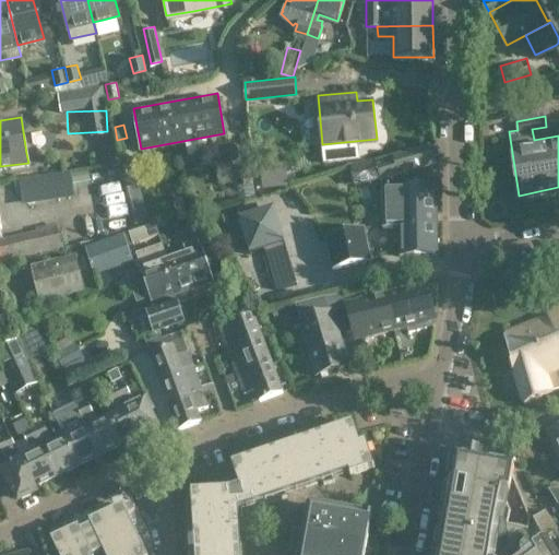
[(107,132),(90,138),(93,151),(111,146),(107,132)]
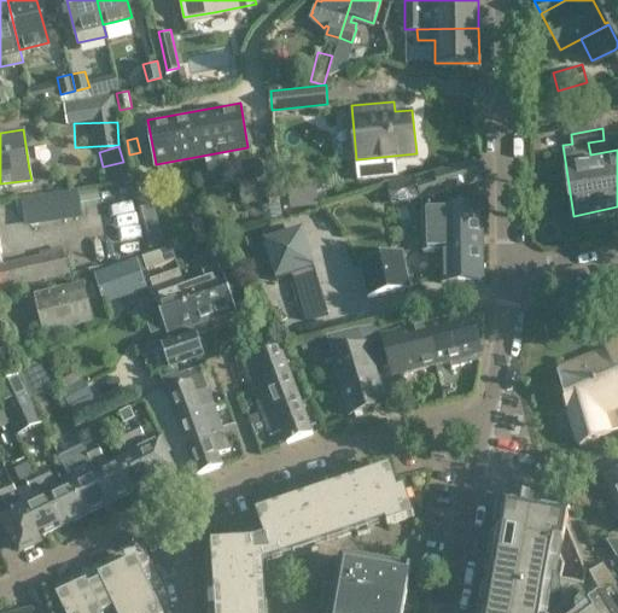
[(260,204),(277,202),(280,200),(274,158),(254,162),(260,204)]
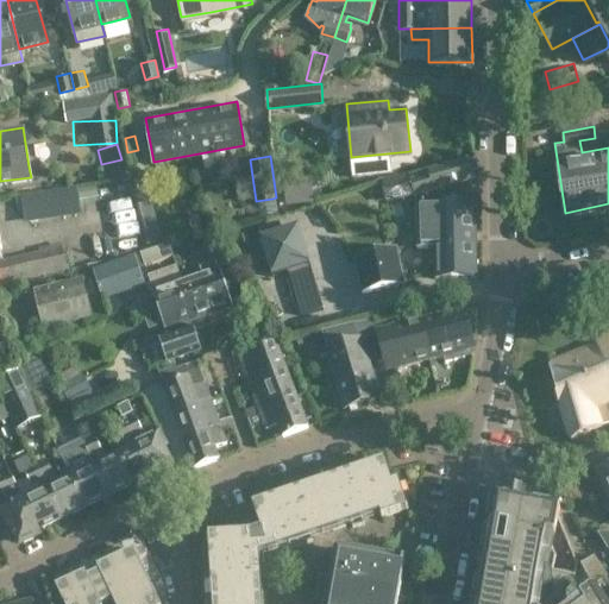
[(409,171),(415,192),(473,176),(468,156),(409,171)]
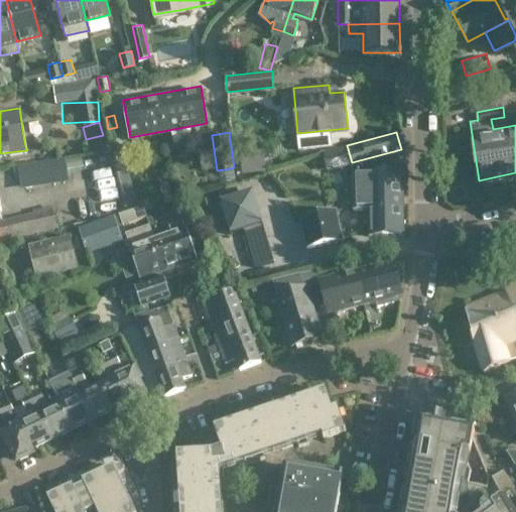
[(71,165),(88,162),(84,142),(67,145),(71,165)]
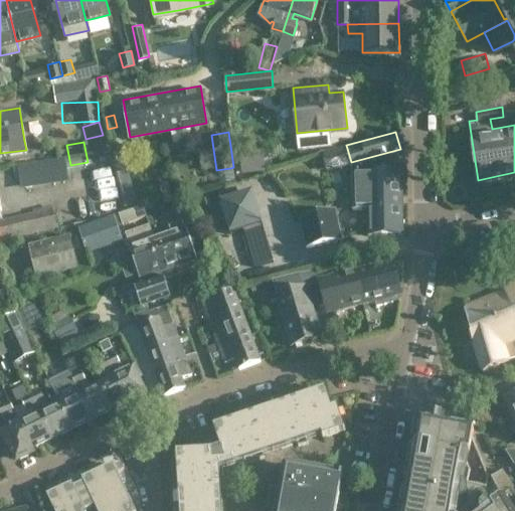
[(345,148),(336,150),(341,165),(349,162),(345,148)]
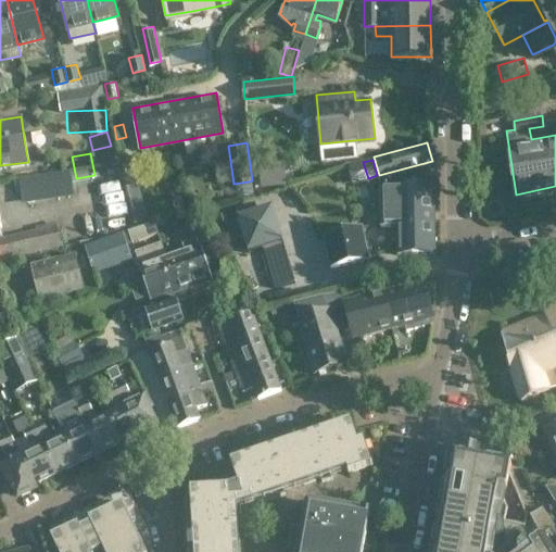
[(228,171),(215,173),(217,192),(231,190),(228,171)]
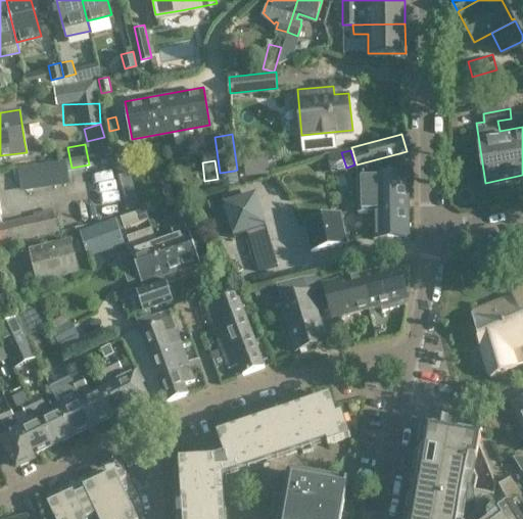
[(130,171),(117,175),(127,206),(138,203),(135,192),(136,192),(130,171)]
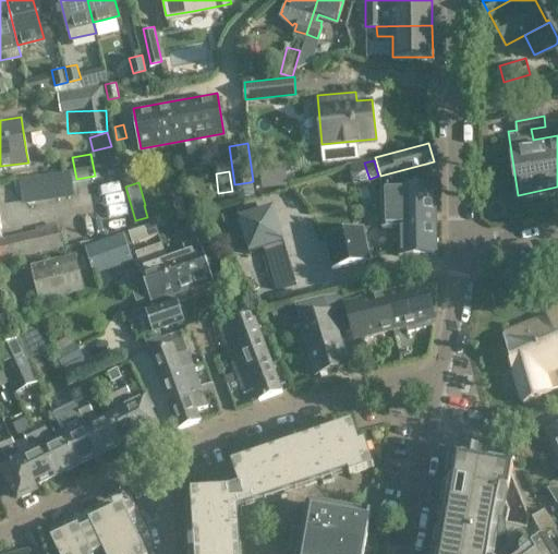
[(398,217),(398,252),(436,252),(435,183),(397,184),(386,184),(384,189),(384,217),(398,217)]
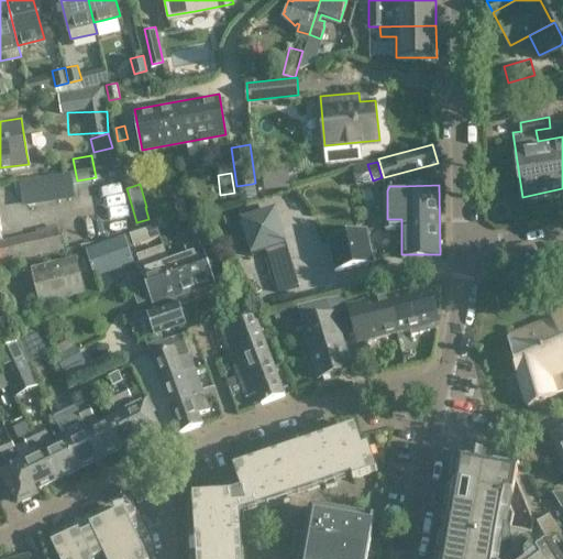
[(101,207),(123,203),(121,193),(99,197),(101,207)]
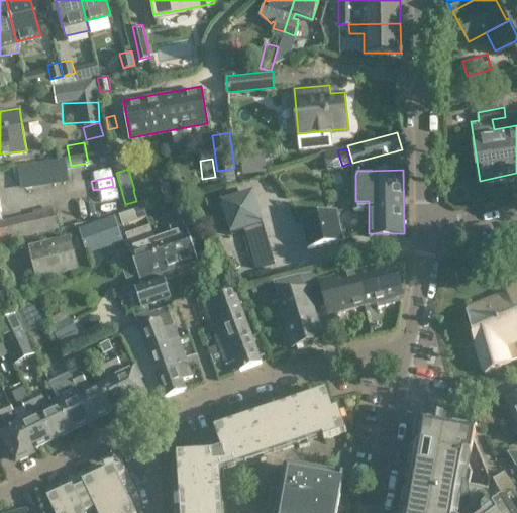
[(96,193),(102,213),(120,208),(114,188),(96,193)]
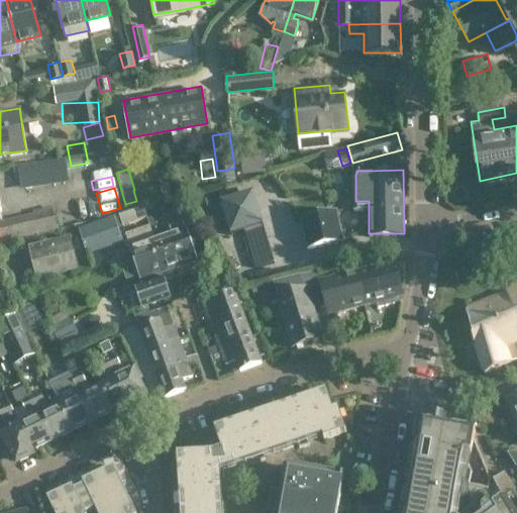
[(131,209),(135,219),(146,215),(143,205),(131,209)]
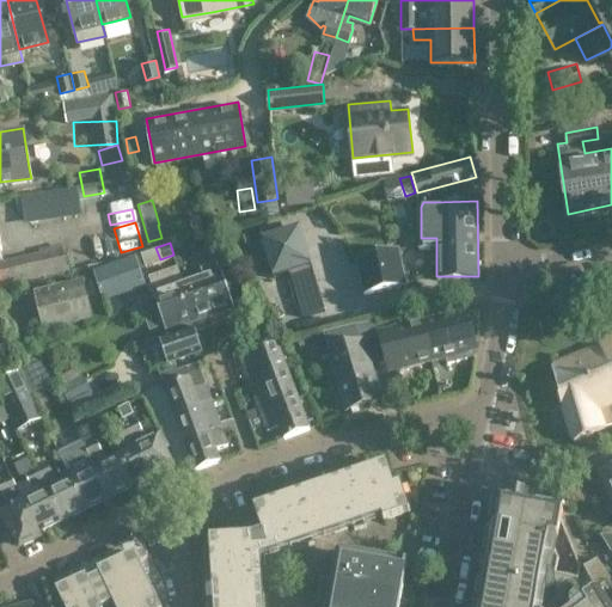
[(67,268),(62,246),(0,259),(0,283),(26,279),(25,276),(67,268)]
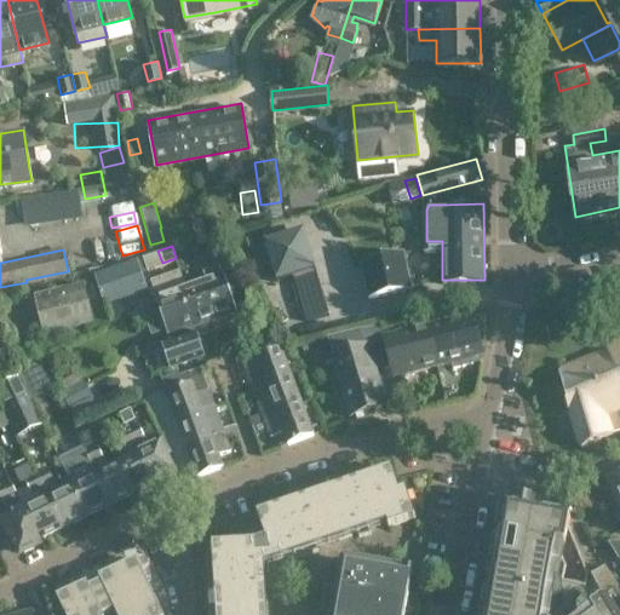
[(148,268),(162,263),(158,251),(143,256),(148,268)]
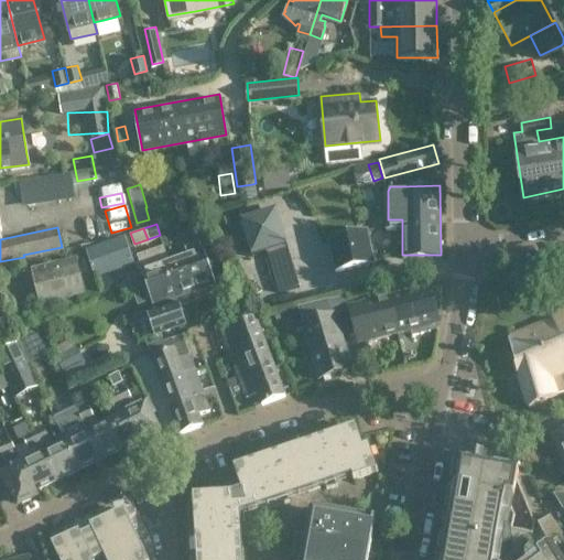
[(367,228),(327,236),(335,269),(373,260),(367,228)]
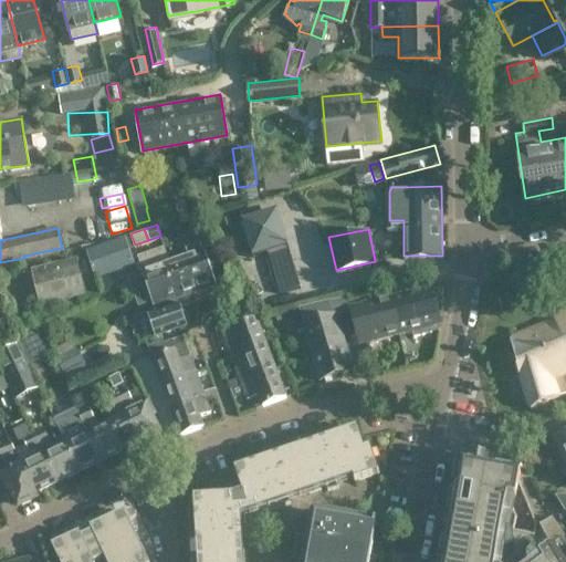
[(125,235),(86,248),(95,274),(134,261),(125,235)]
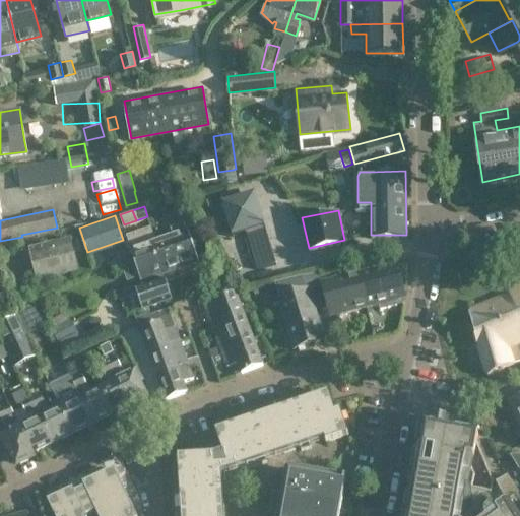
[(150,224),(144,228),(145,230),(154,257),(155,260),(163,257),(165,261),(176,257),(179,266),(197,260),(186,227),(173,231),(154,237),(150,224)]
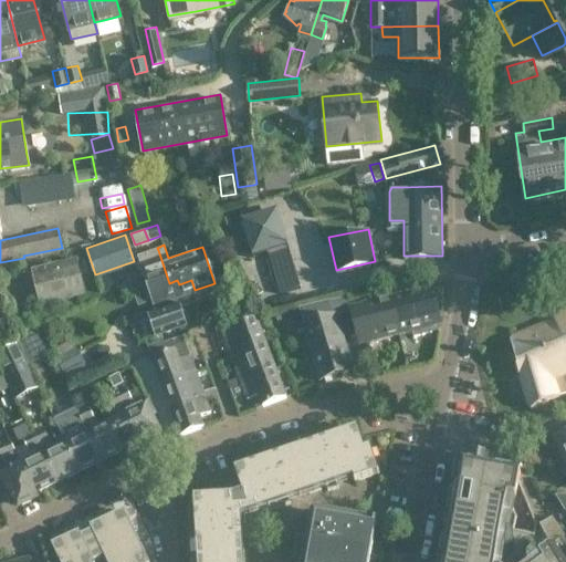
[(283,292),(301,287),(287,245),(268,250),(275,274),(278,273),(283,292)]
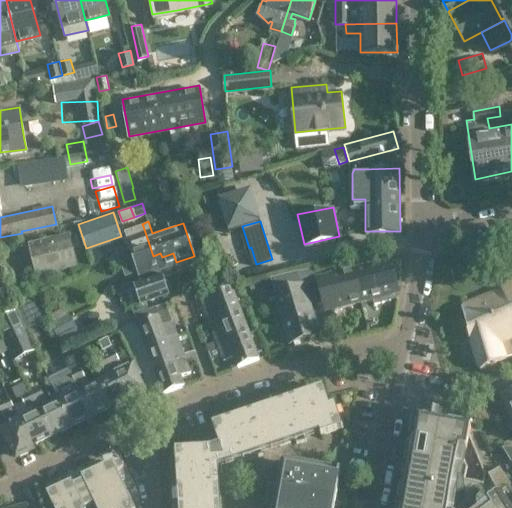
[(142,224),(125,230),(129,242),(134,259),(152,253),(143,226),(142,224)]
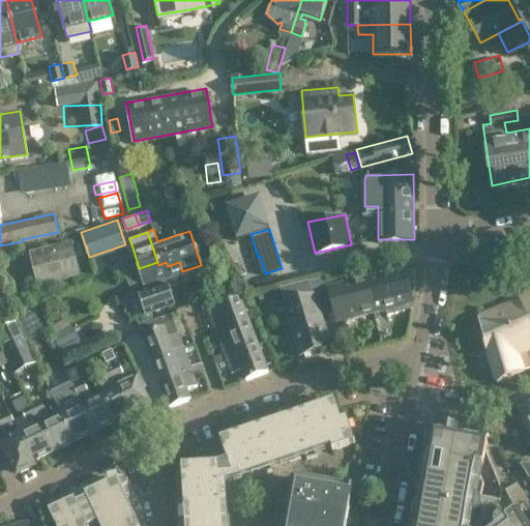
[(71,240),(30,251),(39,284),(80,273),(71,240)]
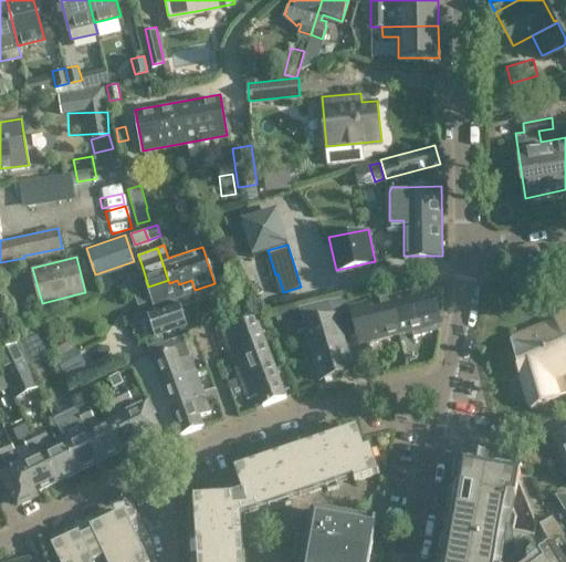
[(148,312),(155,332),(185,322),(179,305),(190,302),(187,293),(195,290),(191,280),(179,284),(177,280),(169,283),(168,280),(148,287),(156,310),(148,312)]
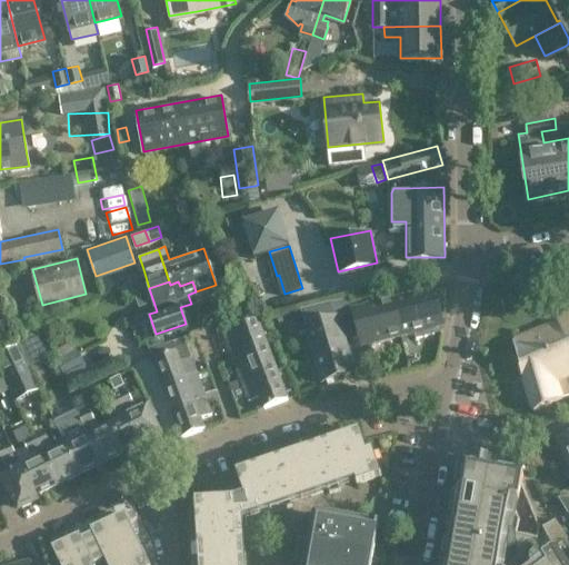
[(415,330),(416,336),(433,331),(432,326),(443,324),(435,286),(406,294),(415,330)]
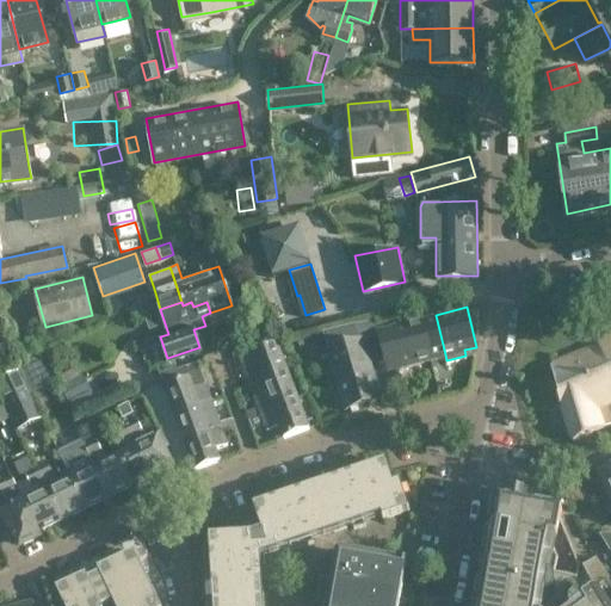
[(436,315),(406,322),(402,322),(400,311),(371,319),(374,329),(376,329),(387,369),(445,354),(436,315)]
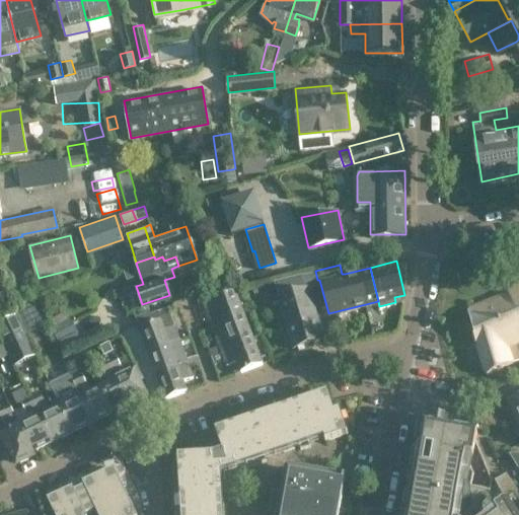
[(0,303),(10,299),(0,278),(0,303)]
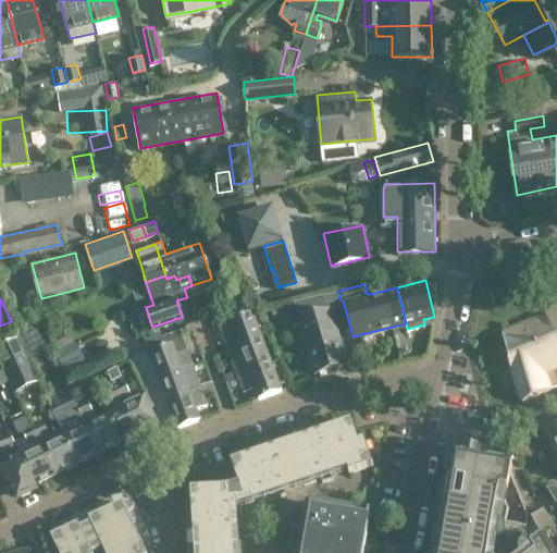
[(299,307),(301,316),(297,317),(313,371),(347,361),(331,307),(326,308),(324,299),(299,307)]
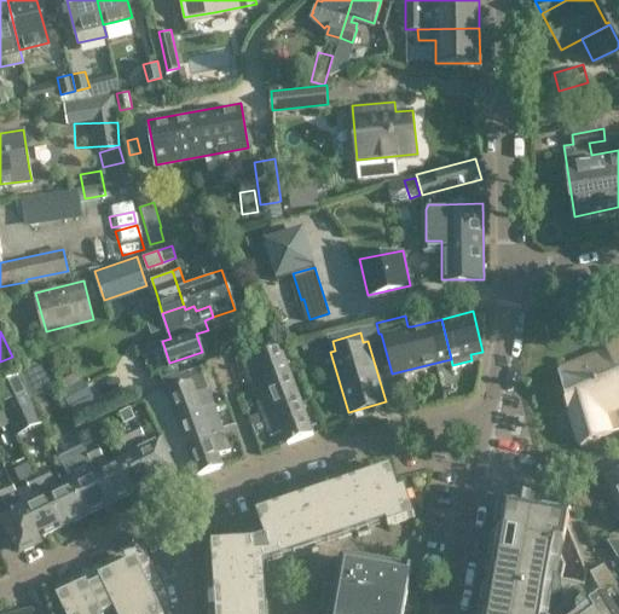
[(618,339),(606,345),(607,347),(557,368),(570,406),(580,444),(618,427),(618,422),(612,406),(618,403),(618,339)]
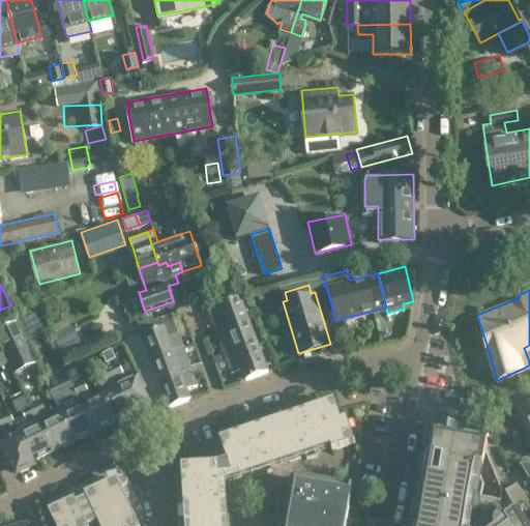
[(239,295),(213,304),(207,308),(216,331),(248,319),(239,295)]
